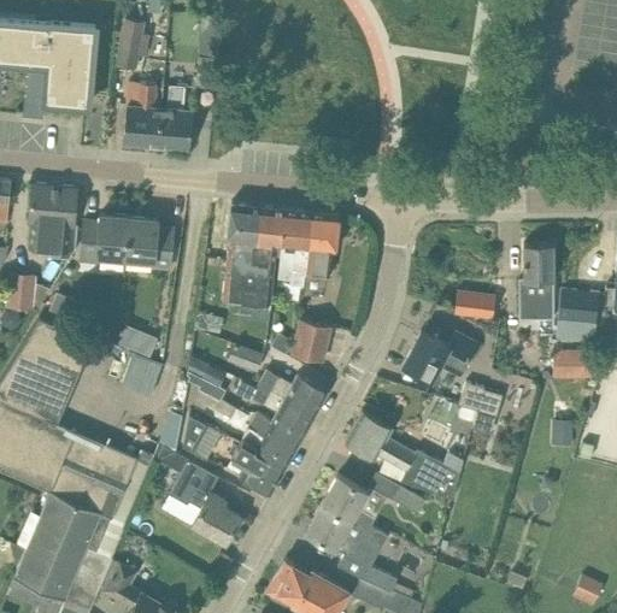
[(51,24),(51,25),(0,19),(0,62),(48,66),(45,104),(89,107),(97,28),(51,24)]
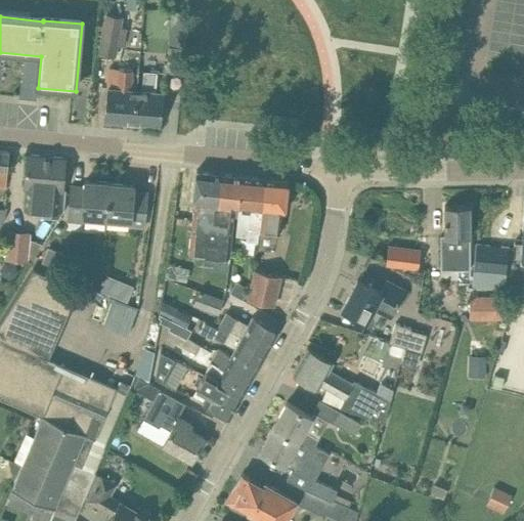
[(121,31),(104,28),(99,52),(117,56),(121,31)]
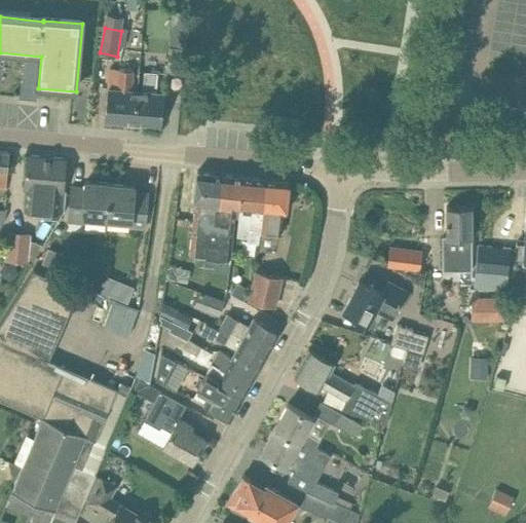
[(167,76),(184,77),(186,51),(170,49),(167,76)]
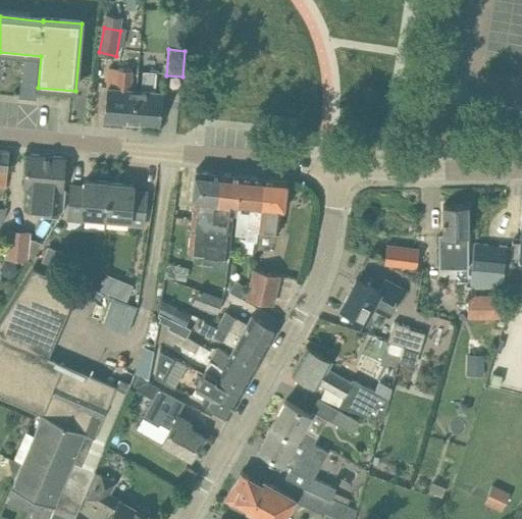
[(188,66),(187,78),(202,79),(203,67),(188,66)]
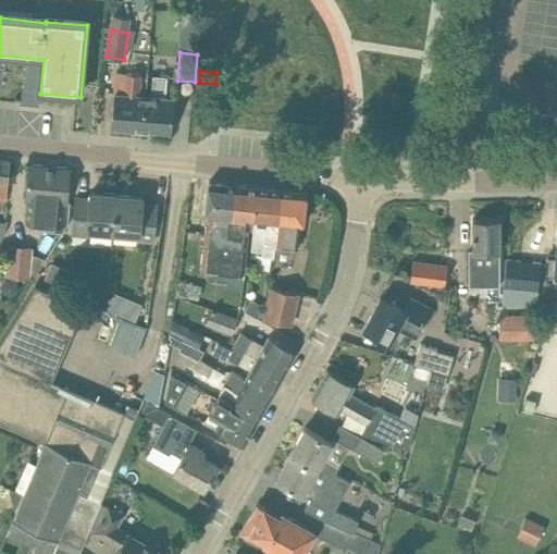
[(141,133),(145,97),(139,96),(140,76),(127,75),(126,81),(116,79),(115,93),(114,93),(111,130),(141,133)]
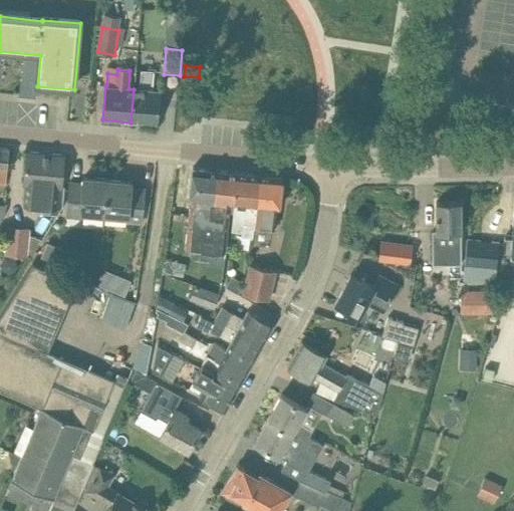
[(134,89),(131,122),(159,124),(162,93),(153,92),(155,73),(142,72),(141,89),(134,89)]
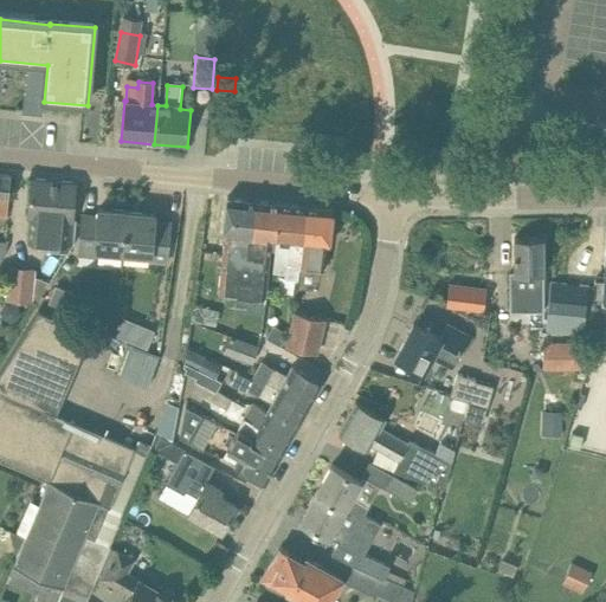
[(12,179),(0,176),(0,219),(8,220),(12,179)]
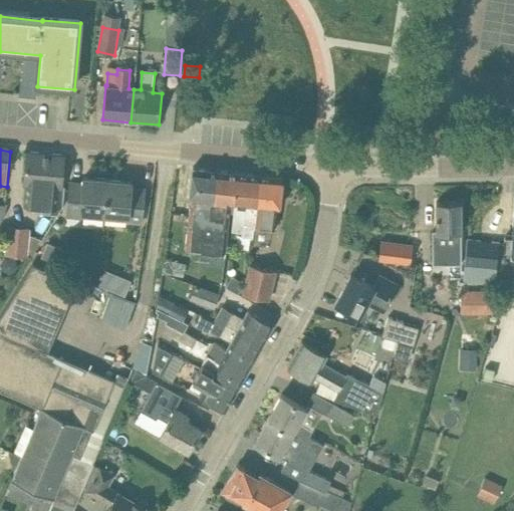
[(65,158),(27,154),(25,174),(24,186),(27,187),(25,205),(45,208),(44,216),(58,218),(62,211),(64,189),(62,188),(63,178),(65,158)]
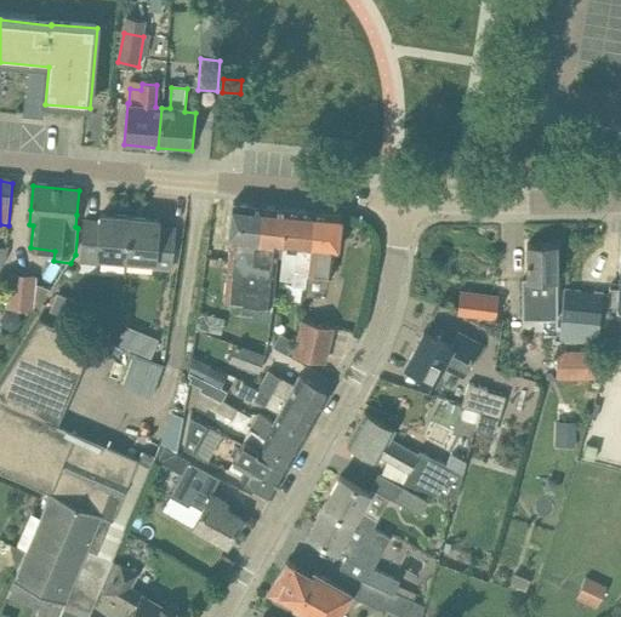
[(273,307),(278,267),(254,264),(256,244),(260,245),(262,226),(258,226),(260,207),(233,205),(224,302),(240,303),(239,315),(272,319),(273,307)]
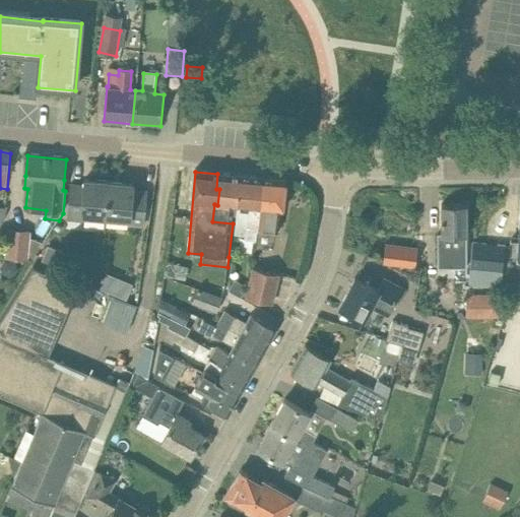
[(235,207),(238,207),(241,177),(217,174),(216,189),(219,189),(217,205),(214,204),(212,221),(233,223),(235,207)]
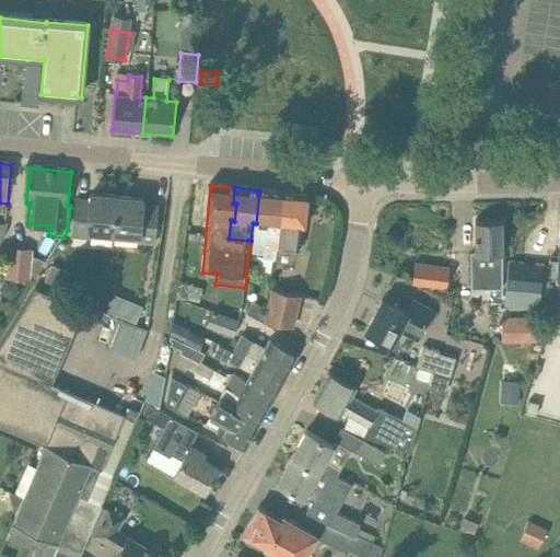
[(276,259),(277,250),(283,193),(259,190),(256,223),(253,254),(266,255),(266,259),(276,259)]
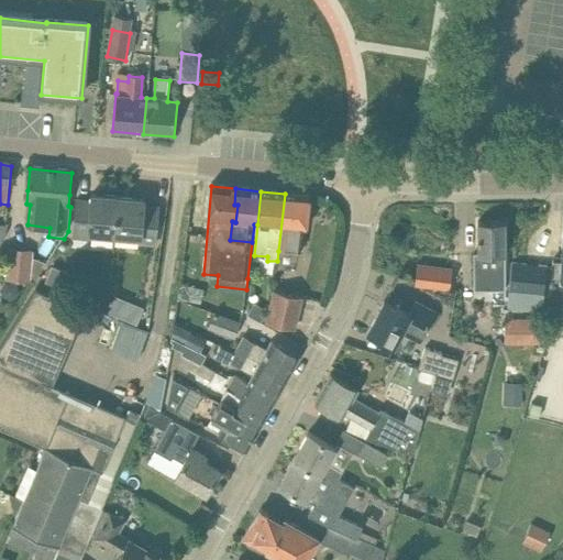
[(310,196),(285,194),(278,251),(277,261),(277,272),(291,273),(300,254),(304,230),(306,230),(310,196)]
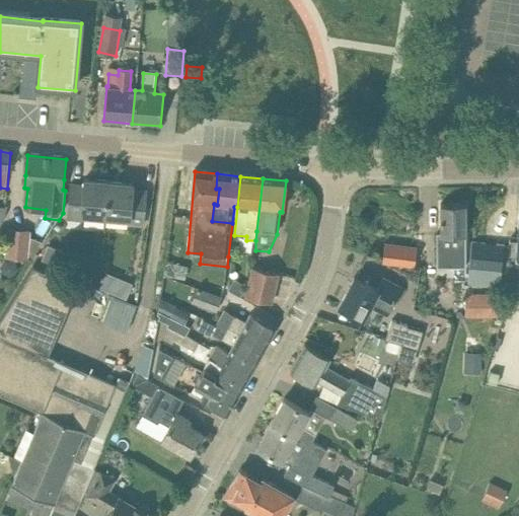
[(105,218),(108,183),(85,180),(84,188),(71,186),(69,200),(67,221),(82,222),(82,217),(105,218)]
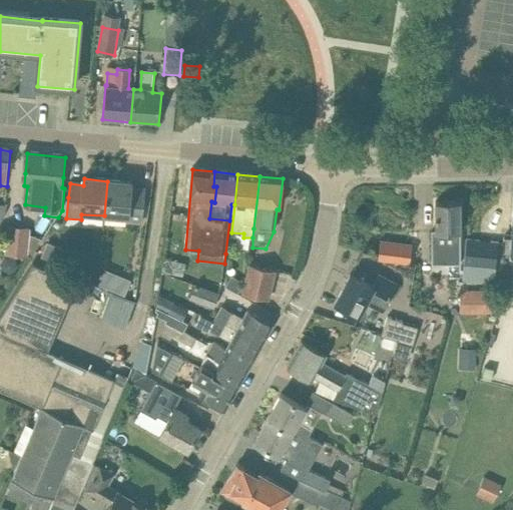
[(107,181),(104,215),(126,217),(126,223),(141,225),(144,191),(131,189),(132,183),(107,181)]
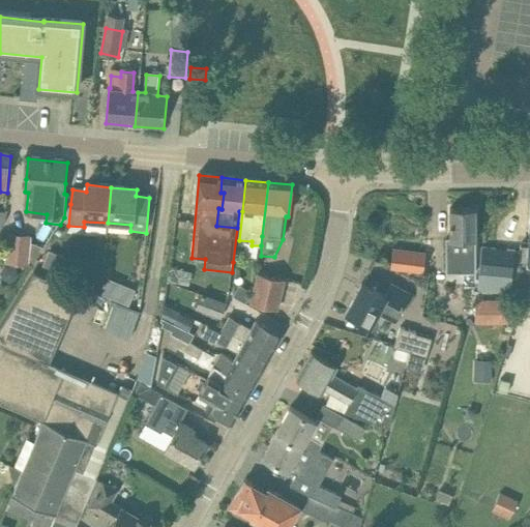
[(475,240),(475,210),(450,210),(450,240),(447,240),(448,274),(465,273),(465,268),(479,268),(481,249),(481,240),(475,240)]
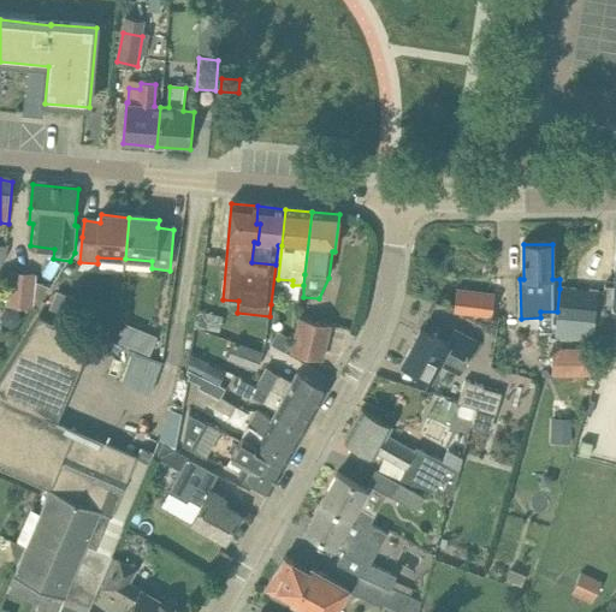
[(615,259),(615,286),(604,286),(603,307),(615,307),(615,259)]
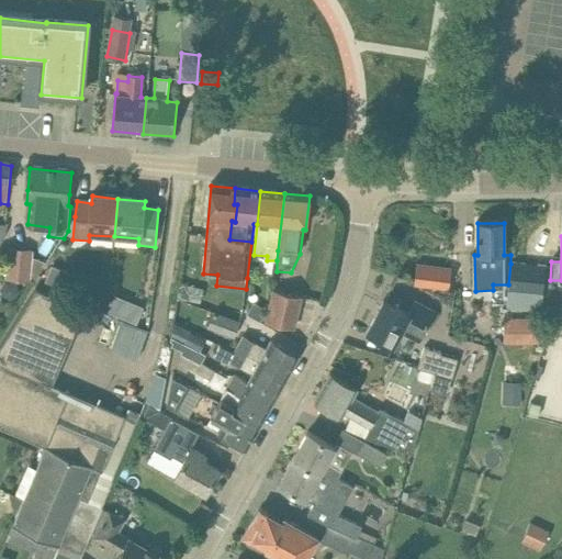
[(33,254),(10,252),(7,282),(34,286),(46,266),(32,260),(33,254)]
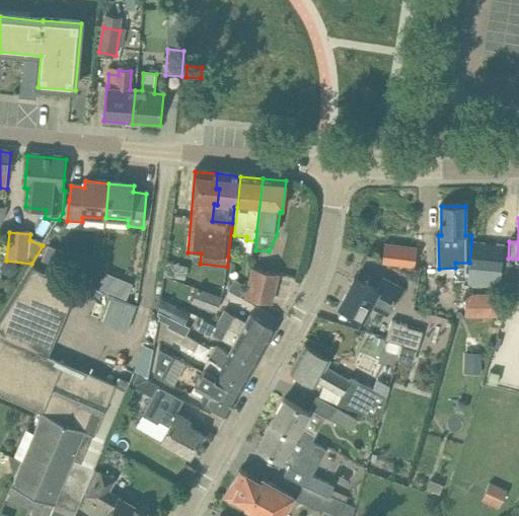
[(504,247),(471,243),(469,263),(466,288),(499,291),(498,297),(518,299),(518,287),(500,285),(504,247)]
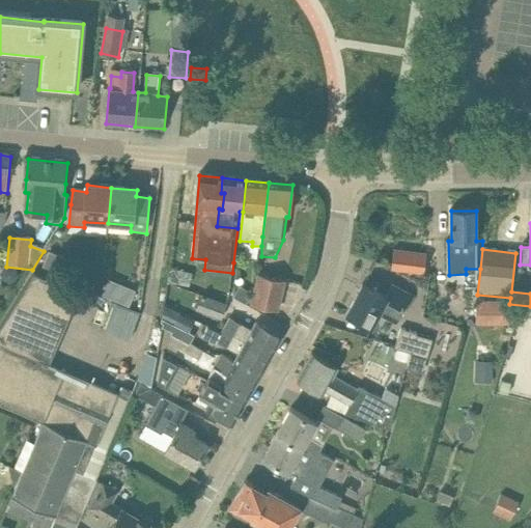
[(426,256),(394,252),(391,271),(424,275),(426,256)]
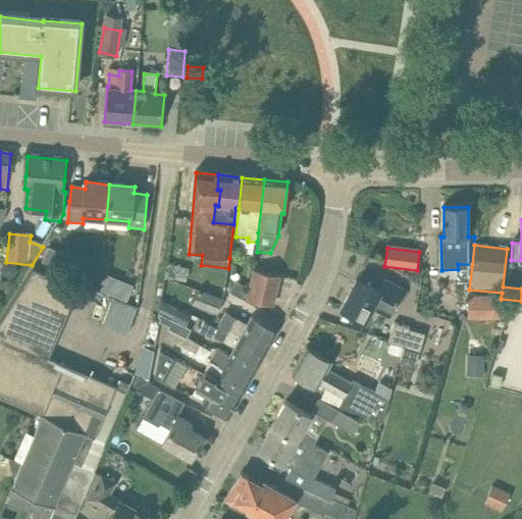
[(51,269),(58,259),(44,249),(37,260),(51,269)]
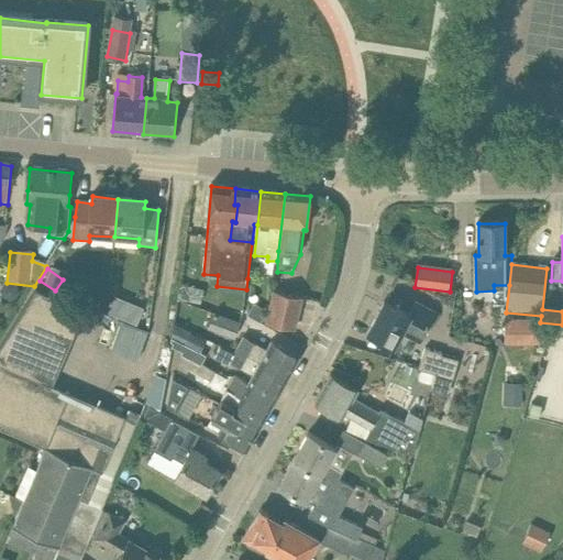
[(20,296),(18,286),(8,284),(1,292),(3,302),(13,304),(20,296)]
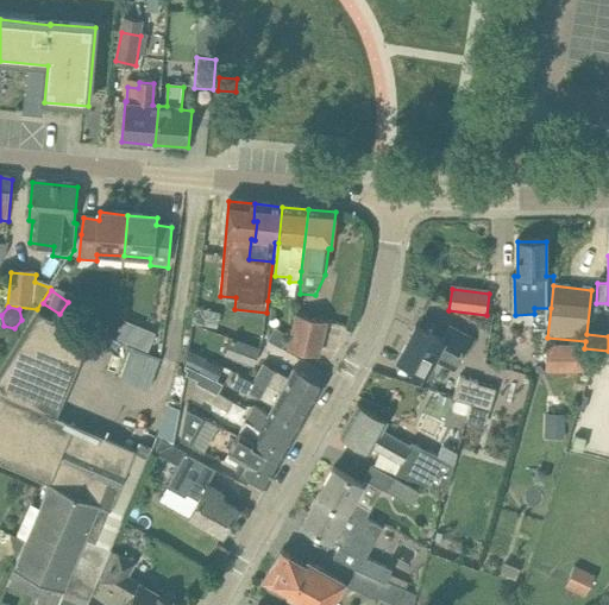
[(208,313),(194,312),(193,327),(206,328),(208,313)]
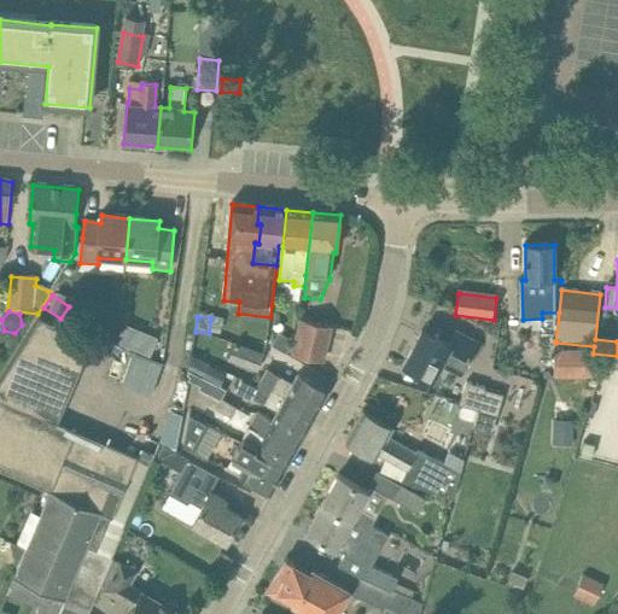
[(324,363),(332,328),(301,321),(292,356),(324,363)]
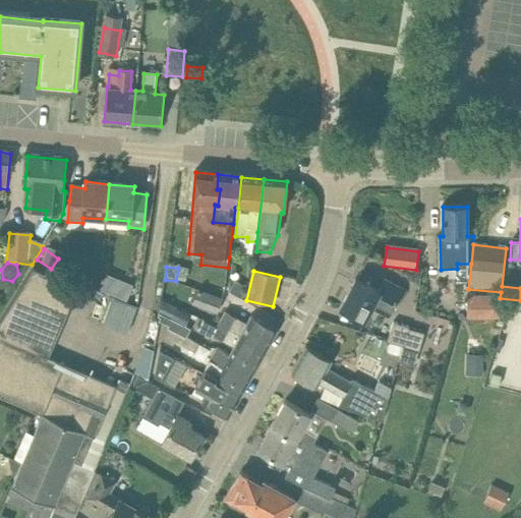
[(74,465),(94,473),(82,467),(117,387),(49,358),(75,288),(33,272),(0,324),(0,397),(43,415),(12,487),(13,488),(13,490),(40,501),(32,517),(51,517),(54,512),(74,465)]
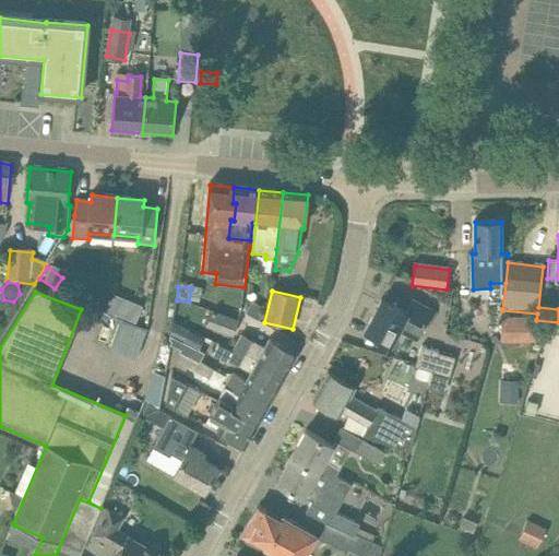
[(130,302),(123,319),(138,324),(144,308),(130,302)]
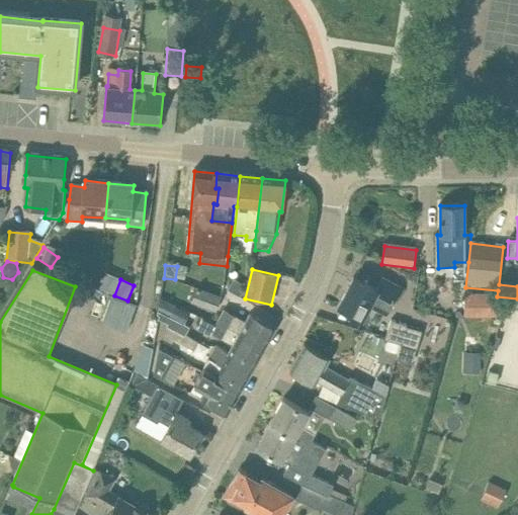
[(376,291),(354,279),(339,308),(362,320),(369,307),(387,315),(401,288),(382,279),(376,291)]
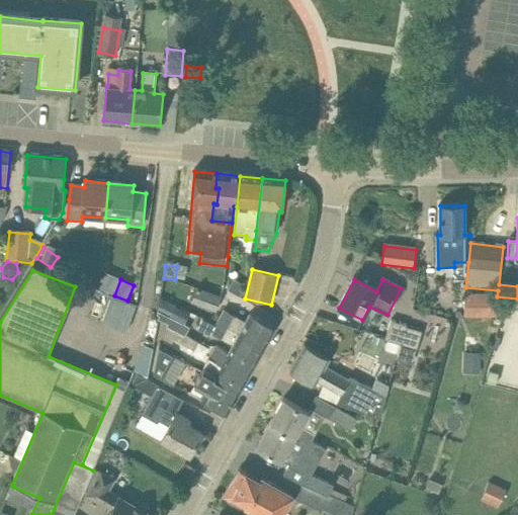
[(241,299),(247,288),(234,281),(228,292),(241,299)]
